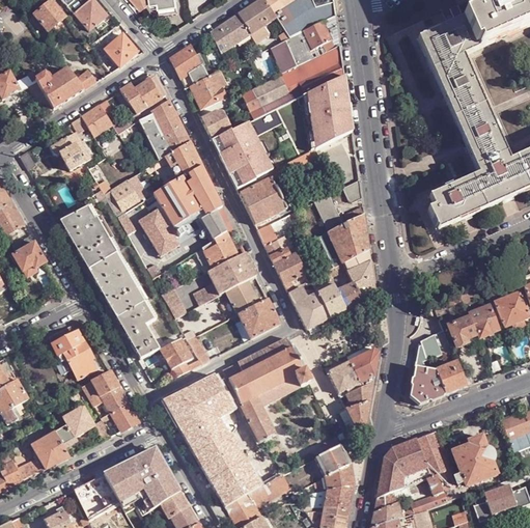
[(46,30),(64,16),(62,12),(55,4),(52,0),(48,0),(32,12),(46,30)]
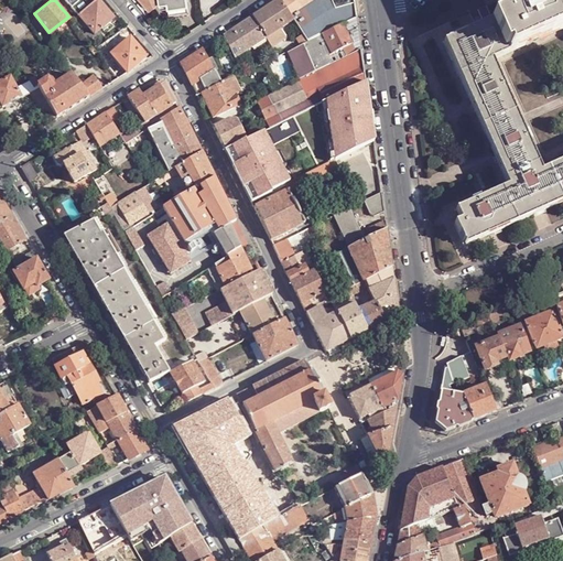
[(77,0),(73,3),(71,0),(66,0),(77,13),(89,2),(87,0),(77,0)]
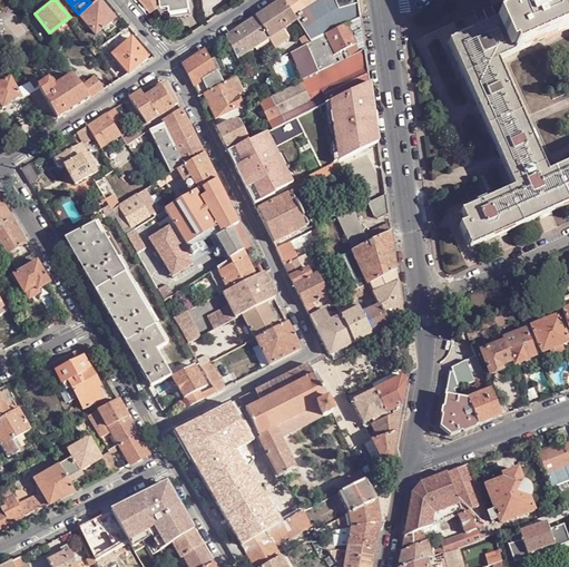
[(113,16),(100,0),(94,0),(90,2),(78,13),(94,32),(113,16)]
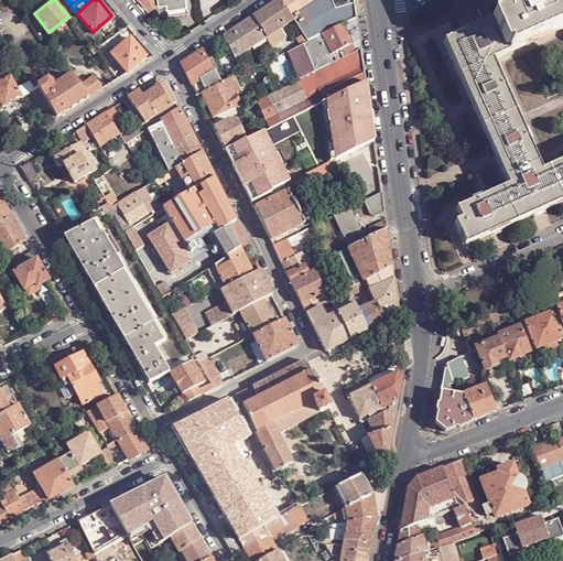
[(157,0),(165,0),(165,6),(166,11),(186,9),(185,1),(185,0),(157,0)]
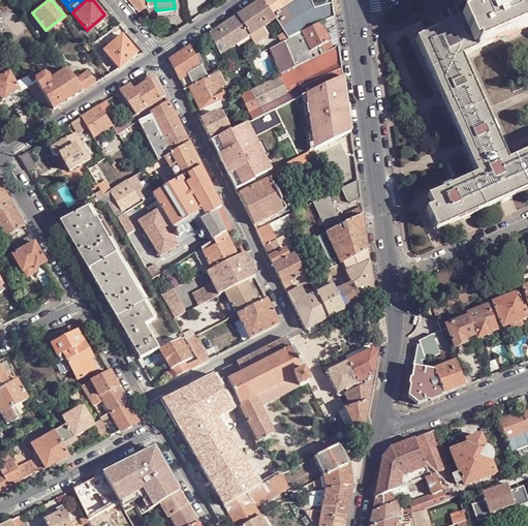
[(256,0),(247,6),(236,13),(248,33),(252,39),(259,51),(265,48),(270,45),(273,43),(283,38),(284,38),(288,36),(275,16),(265,0),(256,0)]
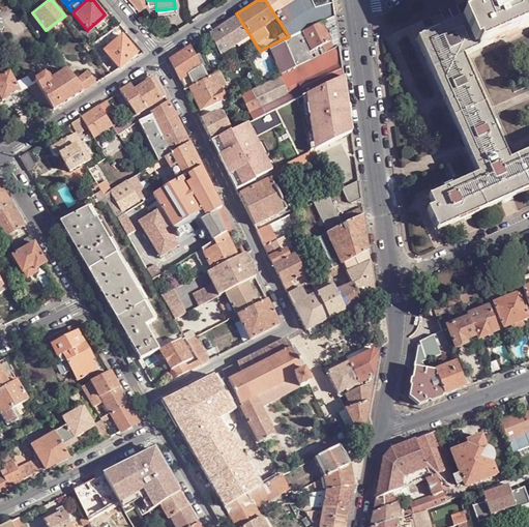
[(265,0),(275,16),(289,36),(303,29),(322,20),(334,13),(332,3),(332,0),(330,0),(325,3),(317,7),(312,0),(265,0)]
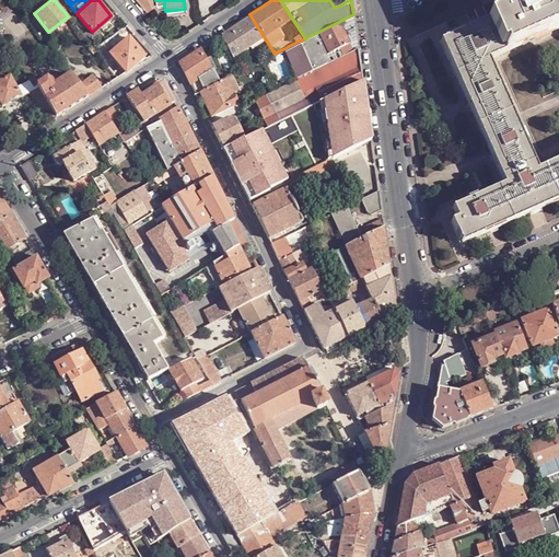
[(505,9),(487,16),(500,46),(558,19),(554,7),(548,9),(544,0),(523,0),(509,7),(505,9)]
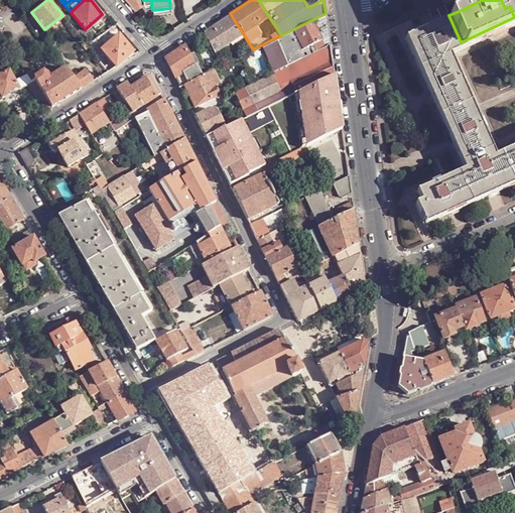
[(501,0),(505,8),(510,6),(514,17),(514,0),(501,0)]
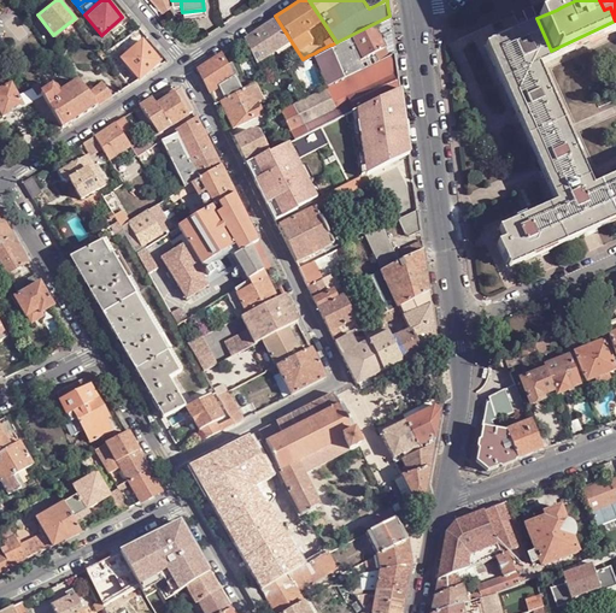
[(259,25),(244,36),(256,62),(268,53),(281,45),(289,39),(275,16),(259,25)]
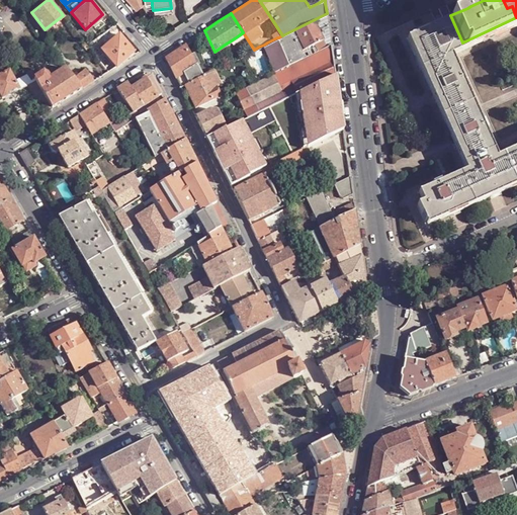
[(437,21),(449,49),(460,44),(462,43),(450,15),(448,17),(440,20),(437,21)]
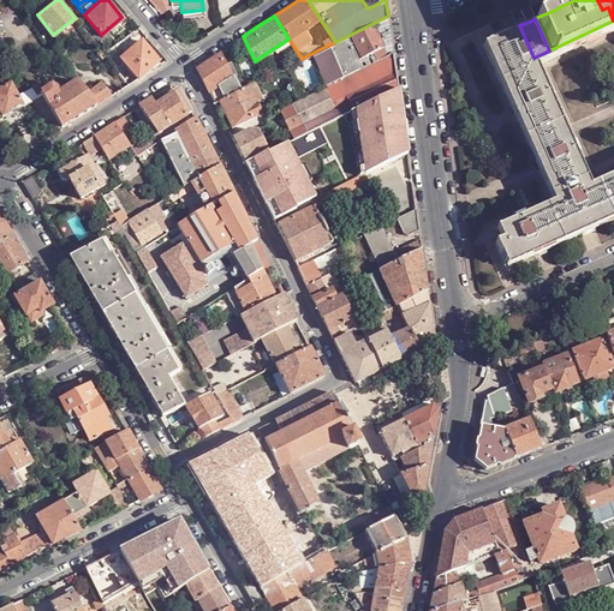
[(335,42),(331,45),(345,73),(367,64),(362,55),(383,45),(374,23),(352,34),(335,42)]
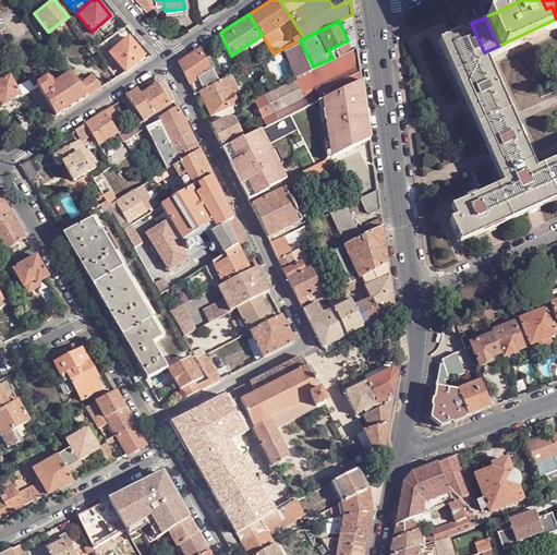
[(459,84),(475,122),(509,108),(484,52),(471,23),(438,38),(459,84)]
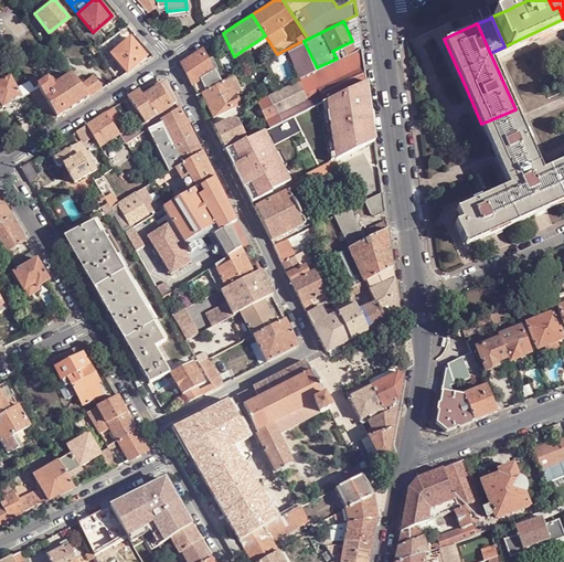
[(110,51),(126,70),(145,54),(129,35),(110,51)]
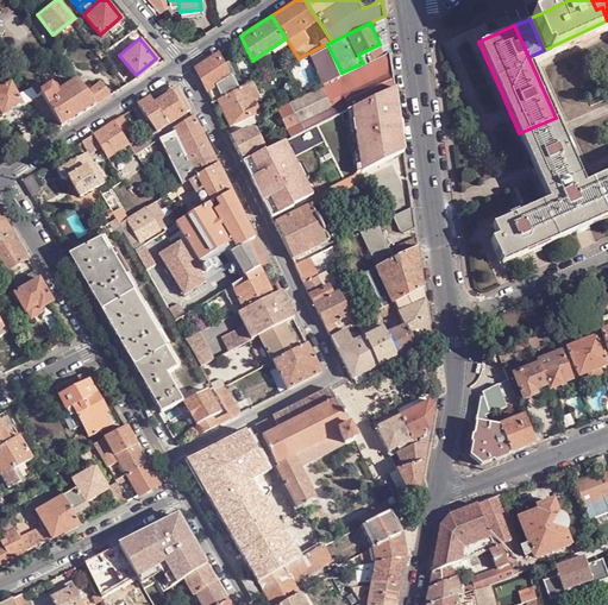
[(314,50),(311,52),(323,76),(321,86),(277,108),(290,136),(345,109),(350,107),(394,84),(392,69),(389,50),(363,63),(342,73),(342,74),(326,44),(314,50)]
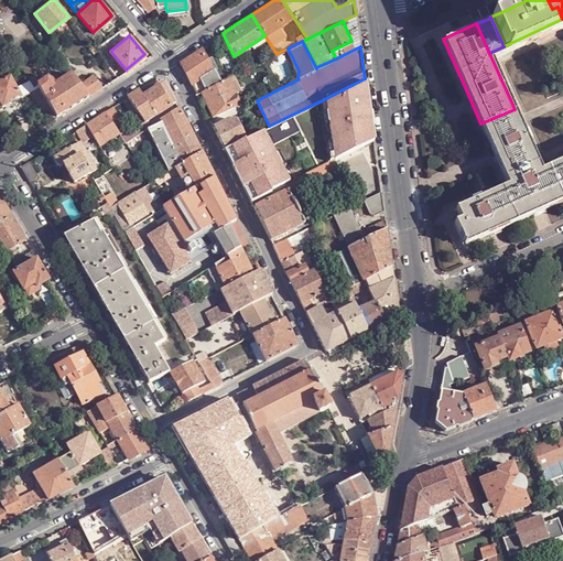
[(181,61),(197,93),(202,90),(222,81),(215,68),(217,67),(210,55),(207,57),(201,46),(181,61)]
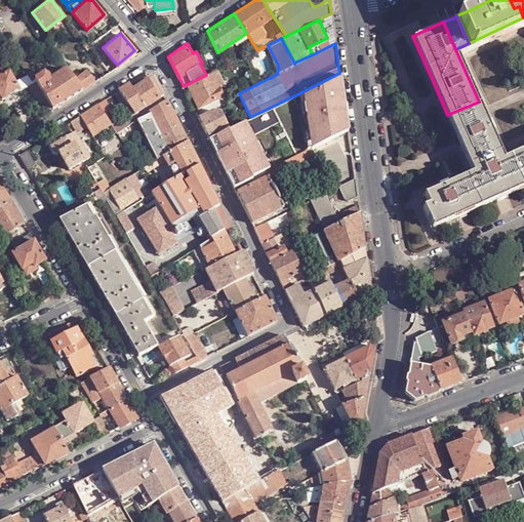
[(5,66),(0,68),(0,97),(18,88),(18,89),(28,84),(35,79),(34,78),(31,80),(26,73),(14,80),(5,66)]
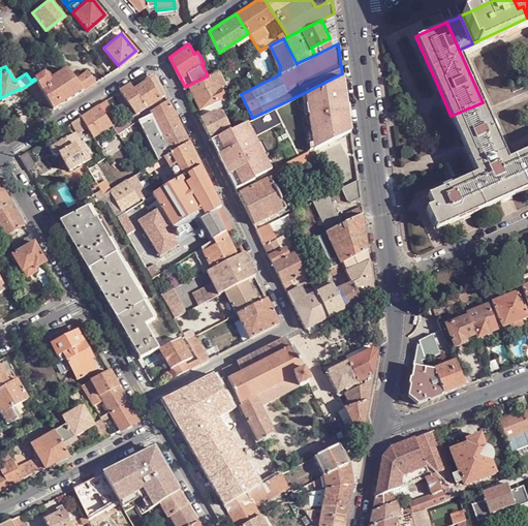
[(35,80),(52,107),(82,89),(74,79),(65,68),(49,79),(43,71),(34,79),(35,80)]
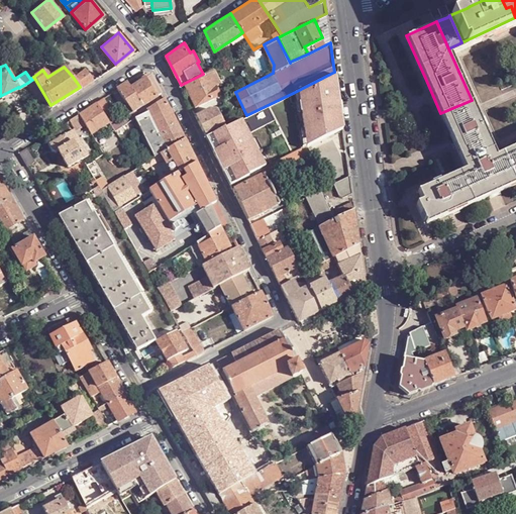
[(73,77),(80,87),(93,79),(84,67),(78,72),(78,73),(73,77)]
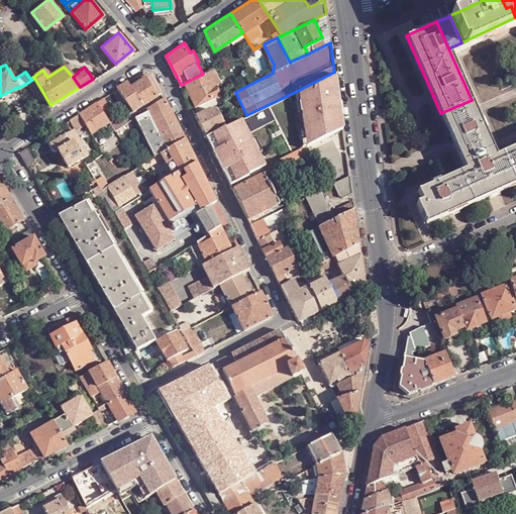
[(203,74),(185,83),(193,100),(196,105),(220,93),(215,84),(220,82),(214,69),(203,74)]
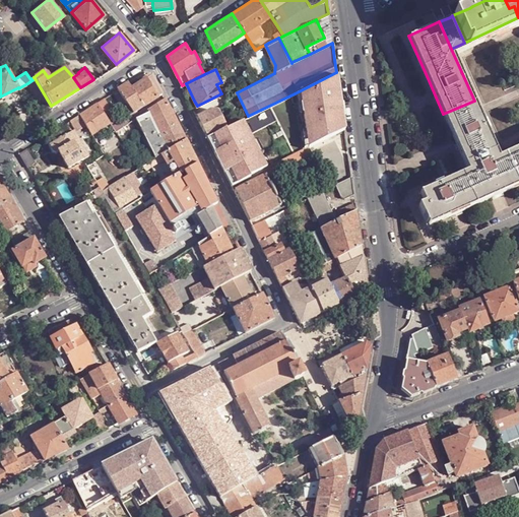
[(143,104),(163,91),(152,72),(135,83),(132,78),(128,80),(143,104)]
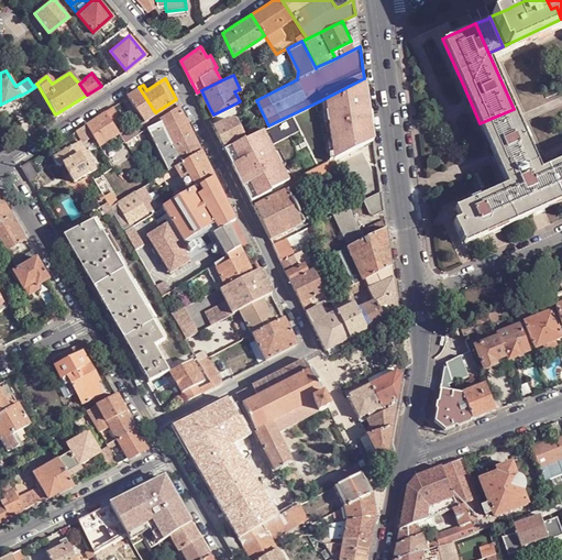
[(364,78),(323,99),(327,122),(329,139),(332,158),(372,139),(367,103),(366,94),(364,78)]
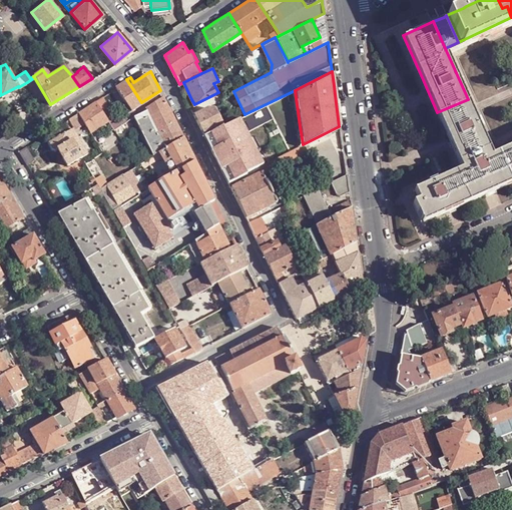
[(34,77),(27,82),(43,109),(50,104),(34,77)]
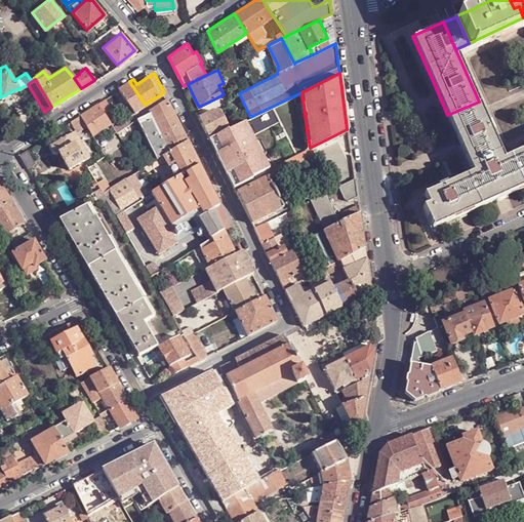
[(119,88),(133,112),(137,109),(145,105),(129,81),(119,88)]
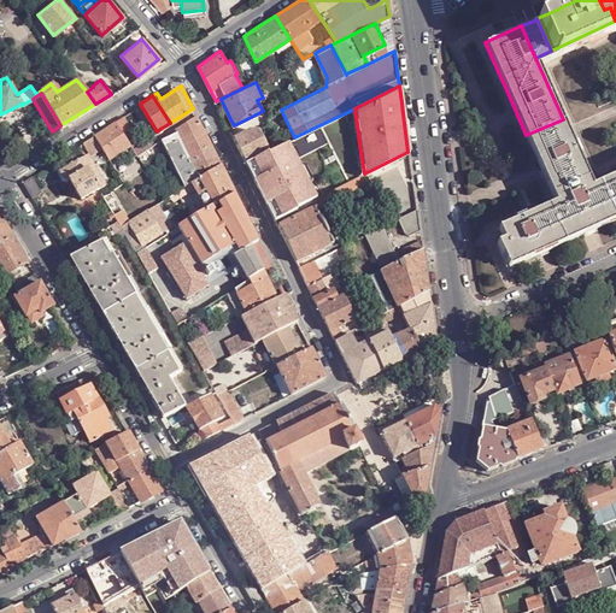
[(123,115),(115,119),(129,142),(132,147),(141,141),(123,115)]
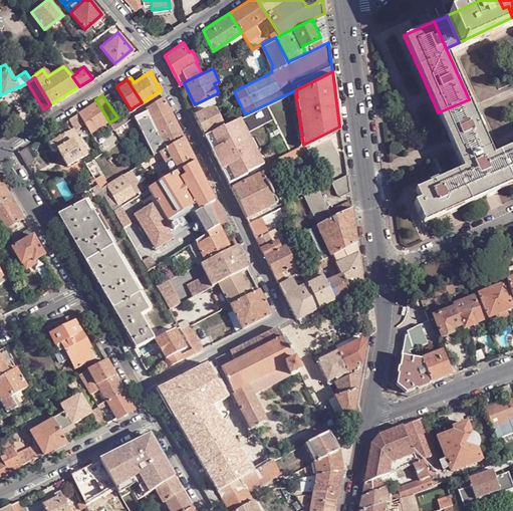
[(153,154),(183,137),(177,124),(163,95),(146,105),(147,108),(139,112),(134,115),(153,154)]
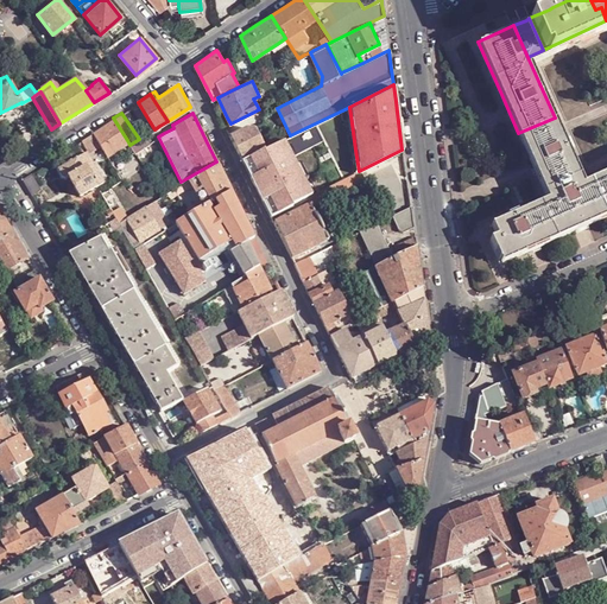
[(93,131),(100,144),(107,154),(127,140),(113,118),(93,131)]
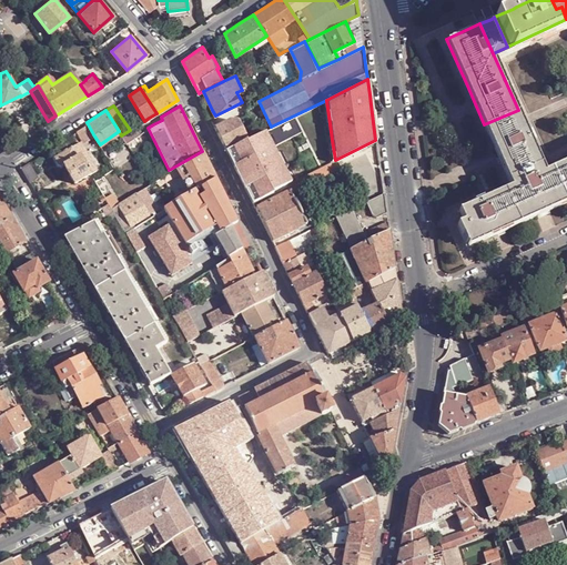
[(502,164),(514,189),(546,174),(518,110),(484,124),(502,164)]
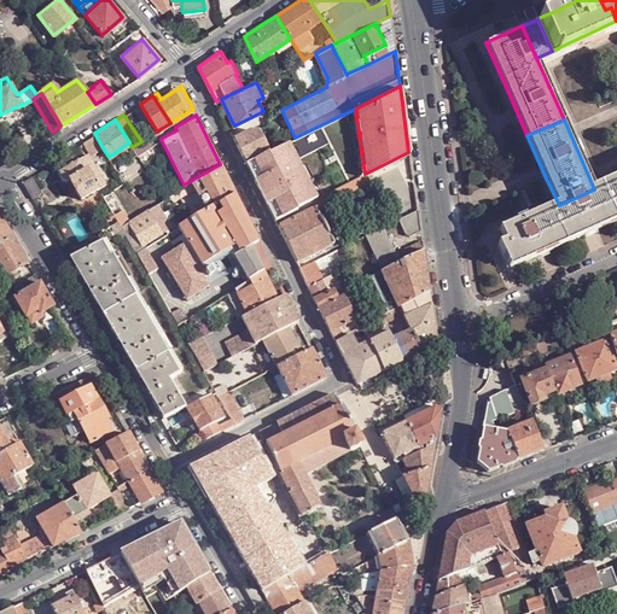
[(141,141),(132,147),(135,153),(161,139),(167,135),(162,128),(157,132),(141,141)]
